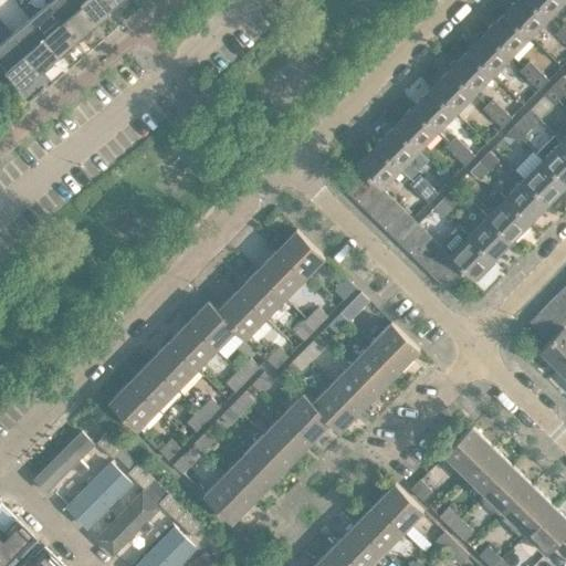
[(81,0),(50,0),(50,1),(79,35),(79,37),(80,39),(92,28),(91,25),(98,20),(81,0)]
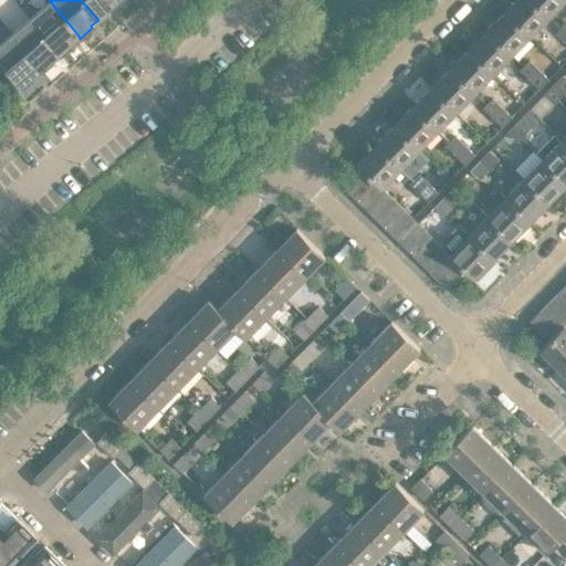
[(81,0),(98,20),(109,10),(108,8),(115,1),(116,1),(114,0),(81,0)]
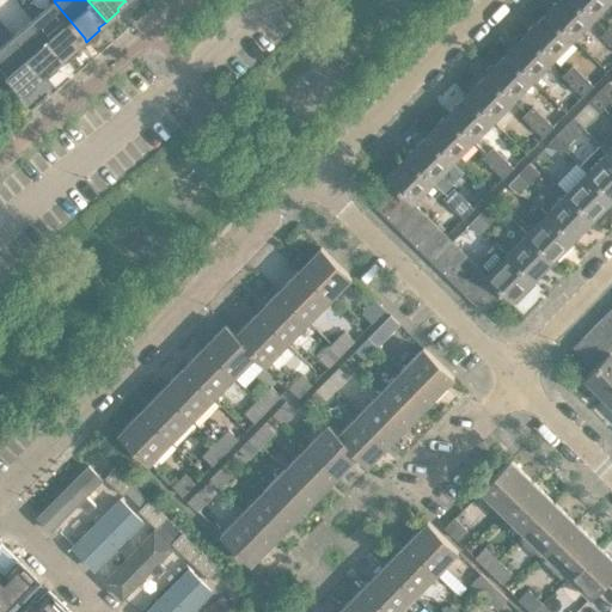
[(557,0),(545,12),(571,38),(592,18),(573,0),(557,0)]
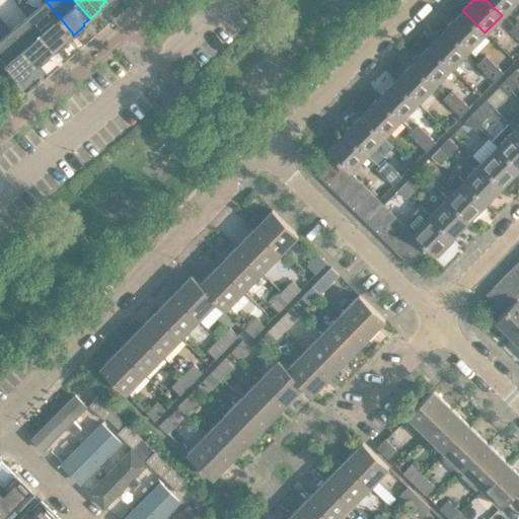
[(486,0),(502,15),(516,0),(486,0)]
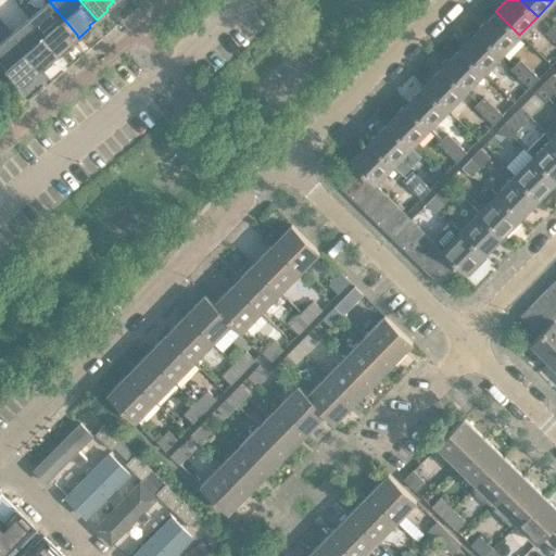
[(49,1),(29,17),(59,51),(58,52),(60,53),(72,43),(70,41),(77,36),(77,35),(49,1)]
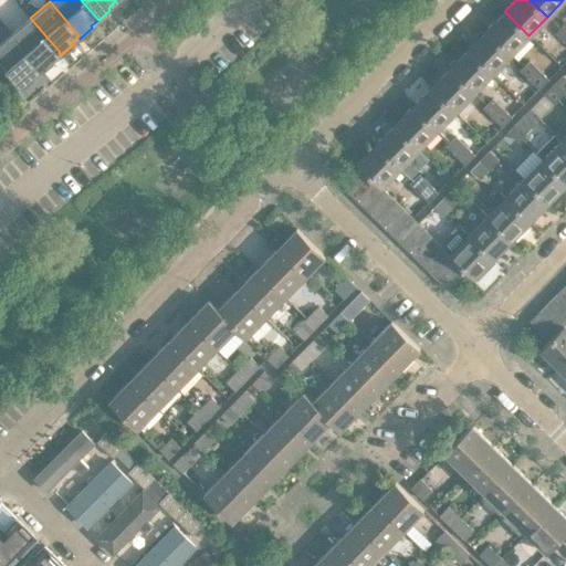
[(510,54),(528,35),(504,11),(486,31),(510,54)]
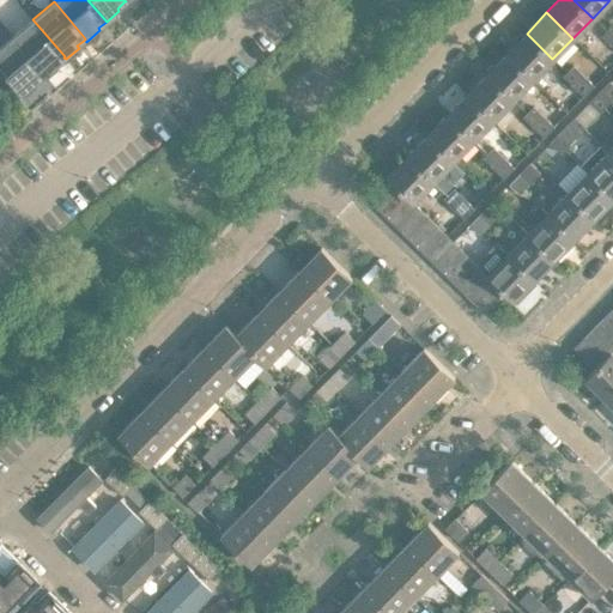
[(56,64),(64,58),(65,56),(32,19),(12,36),(44,74),(43,74),(46,77),(59,66),(56,64)]
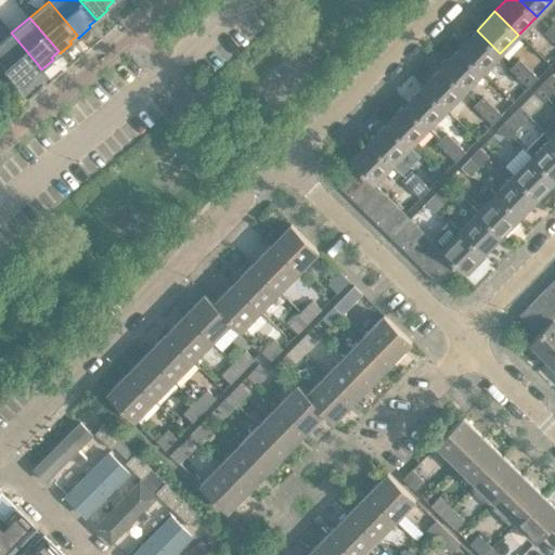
[(545,33),(554,40),(554,38),(554,23),(545,33)]
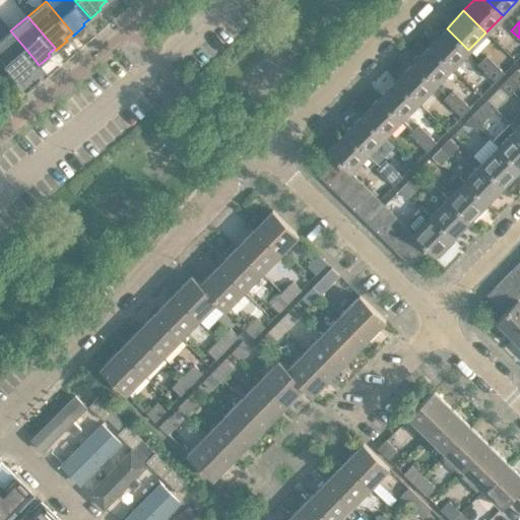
[(430,46),(452,67),(468,50),(447,28),(430,46)]
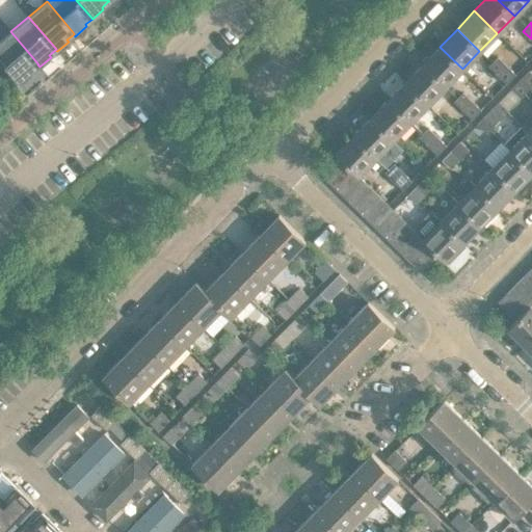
[(31,71),(37,64),(38,64),(10,31),(0,40),(0,57),(5,63),(19,81),(20,80),(21,82),(32,73),(31,71)]
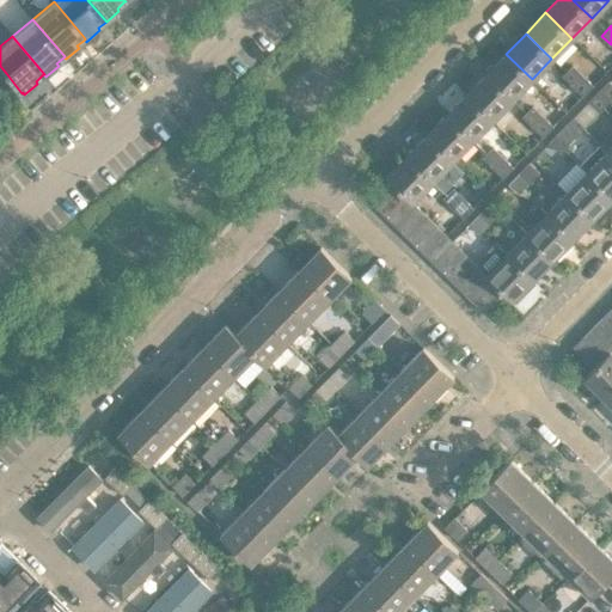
[(512,99),(532,79),(506,54),(485,74),(512,99)]
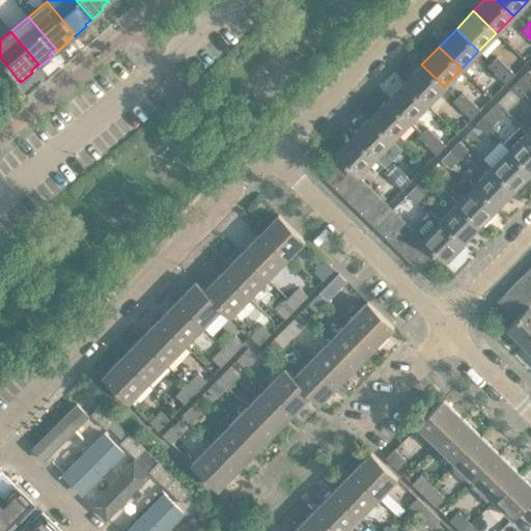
[(487,65),(496,74),(499,70),(501,72),(506,66),(496,57),(487,65)]
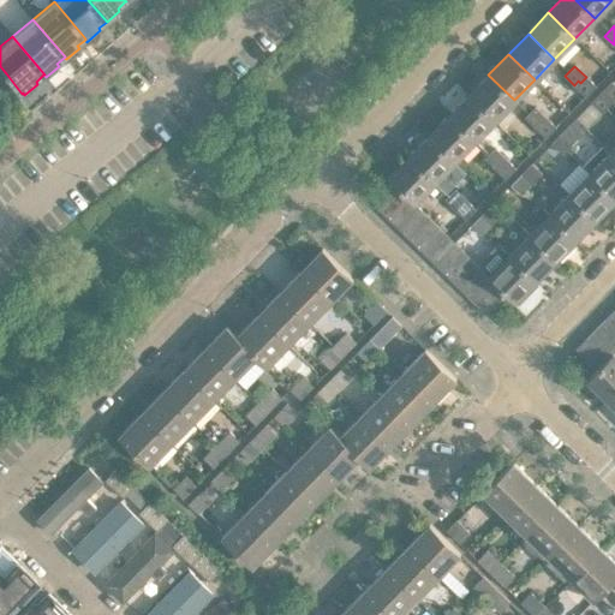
[(488,75),(467,95),(494,120),(514,100),(488,75)]
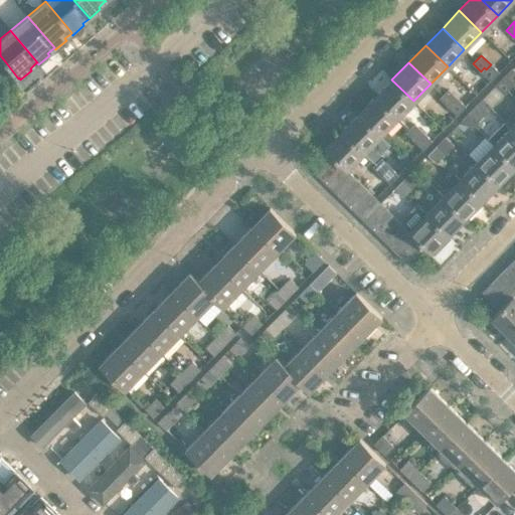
[(486,69),(484,67),(481,71),(490,80),(499,71),(491,64),(486,69)]
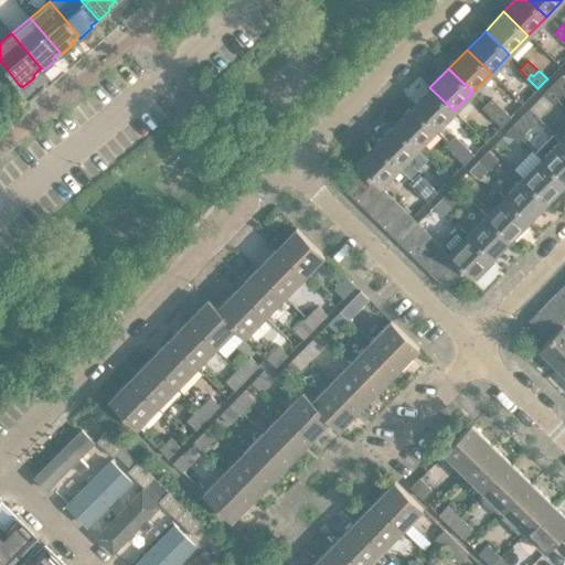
[(564,77),(562,75),(553,83),(558,87),(555,91),(561,95),(564,89),(564,77)]
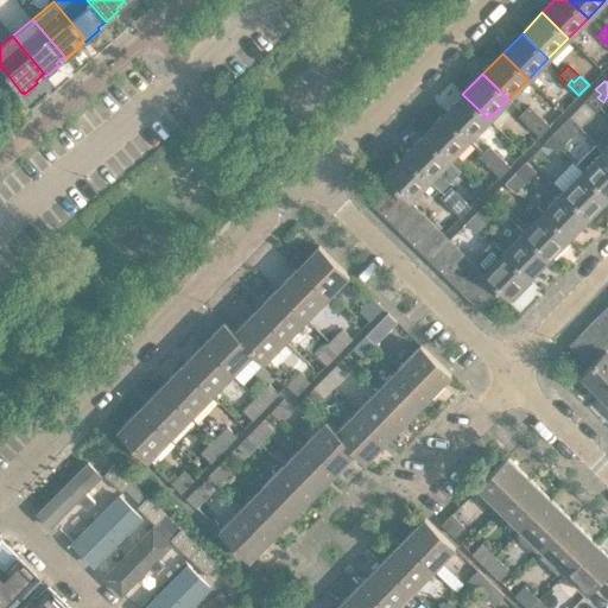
[(601,94),(595,89),(584,101),(595,111),(603,102),(597,97),(601,94)]
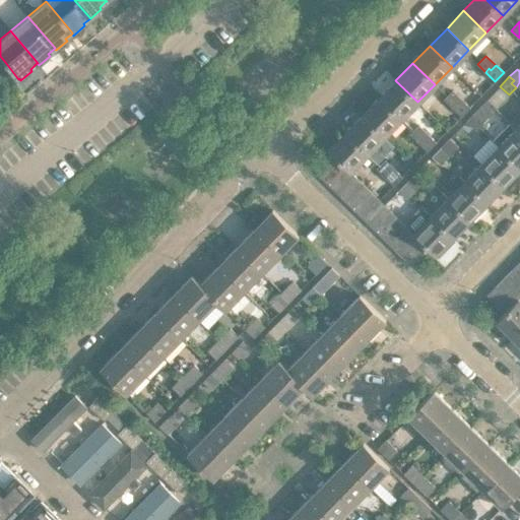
[(400,119),(417,102),(395,80),(379,98),(400,119)]
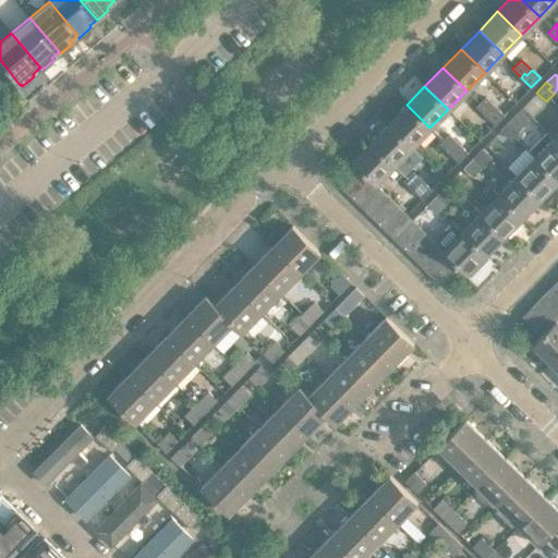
[(476,106),(484,114),(488,110),(490,112),(496,107),(485,97),(476,106)]
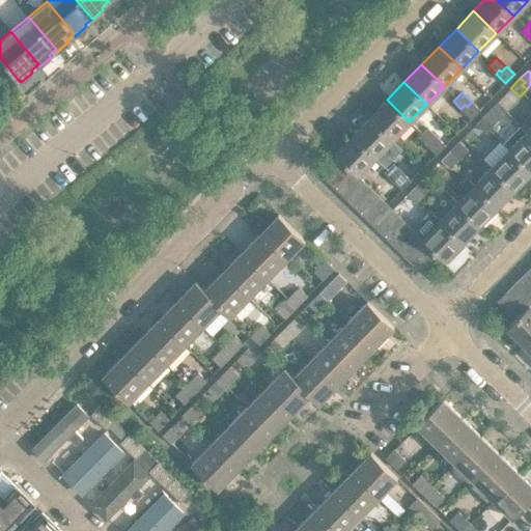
[(387,100),(369,117),(392,139),(409,121),(387,100)]
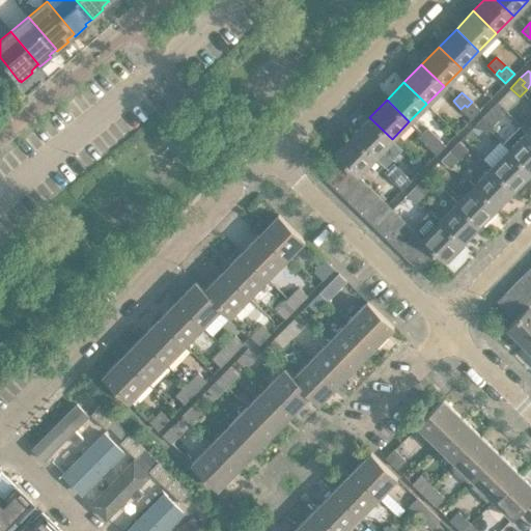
[(467,107),(465,105),(460,109),(471,118),(479,110),(472,102),(467,107)]
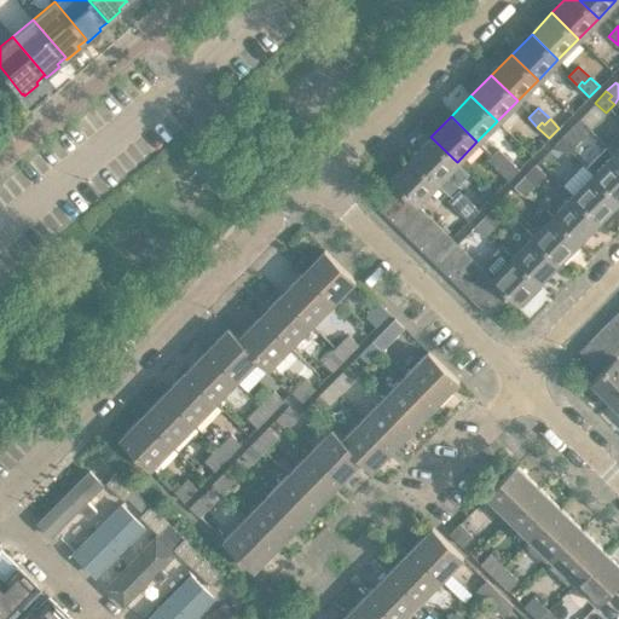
[(571,137),(568,140),(573,145),(585,133),(574,123),(566,132),(571,137)]
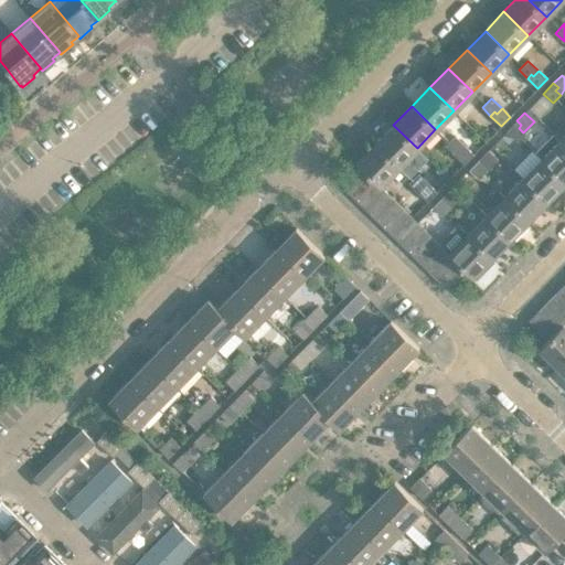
[(515,140),(523,132),(519,128),(521,125),(516,120),(505,131),(515,140)]
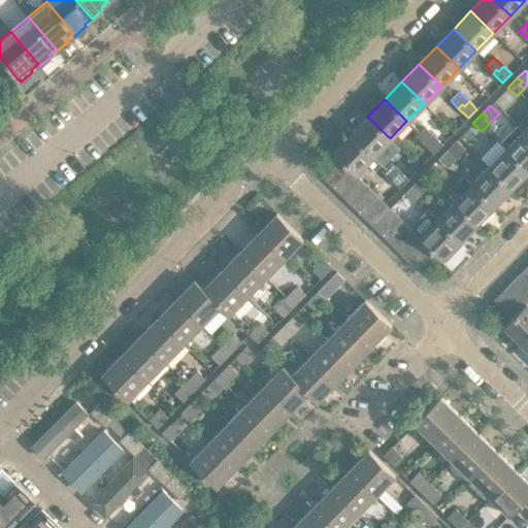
[(390,138),(367,117),(350,134),(372,156),(390,138)]
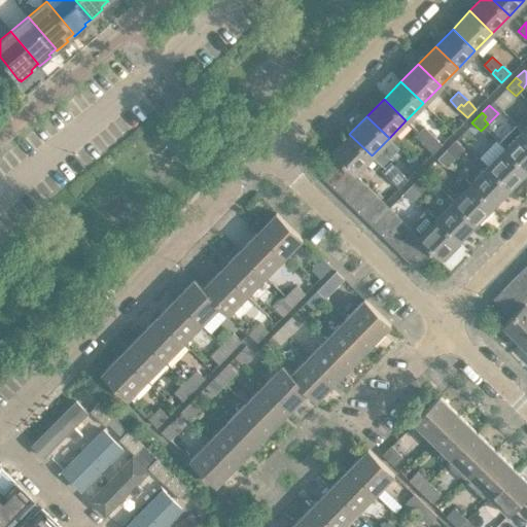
[(526,169),(526,135),(522,131),(516,125),(499,142),(504,148),(526,169)]
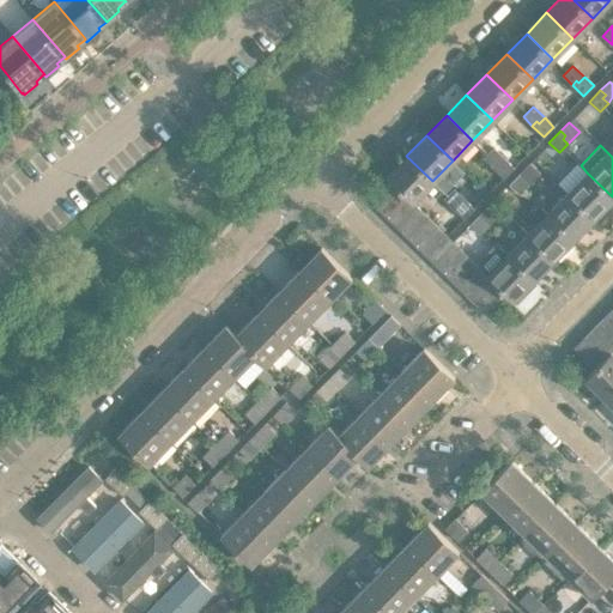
[(483,158),(492,167),(497,162),(499,164),(504,158),(493,147),(483,158)]
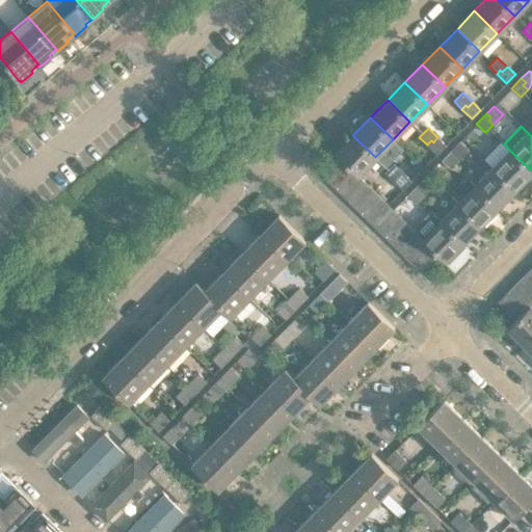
[(343,161),(352,170),(357,176),(375,157),(352,135),(335,154),(343,161)]
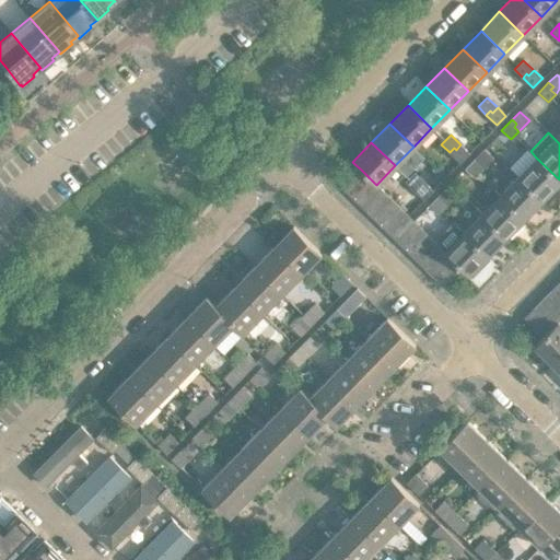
[(456,150),(454,148),(450,152),(459,162),(469,153),(461,144),(456,150)]
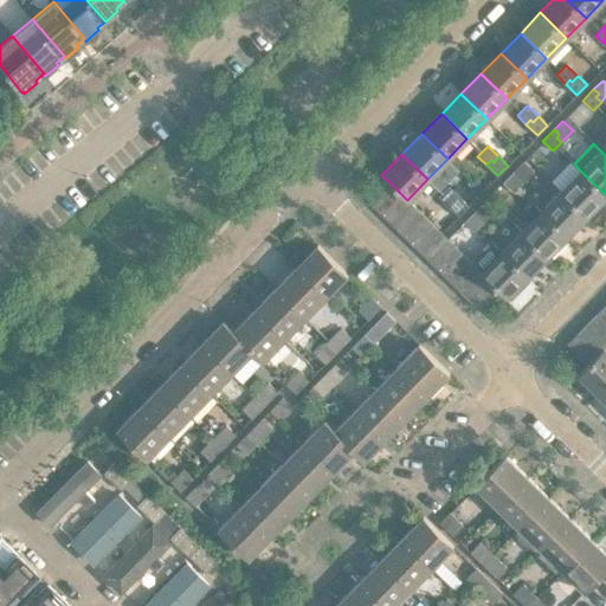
[(516,178),(522,182),(534,171),(523,161),(514,169),(520,175),(516,178)]
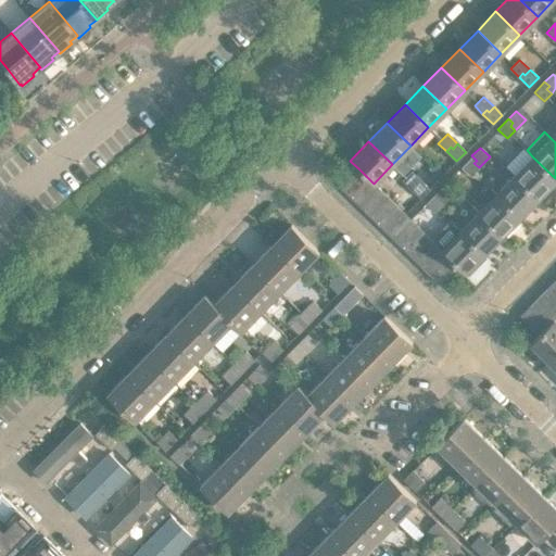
[(471,176),(479,167),(474,163),(477,161),(471,155),(462,166),(471,176)]
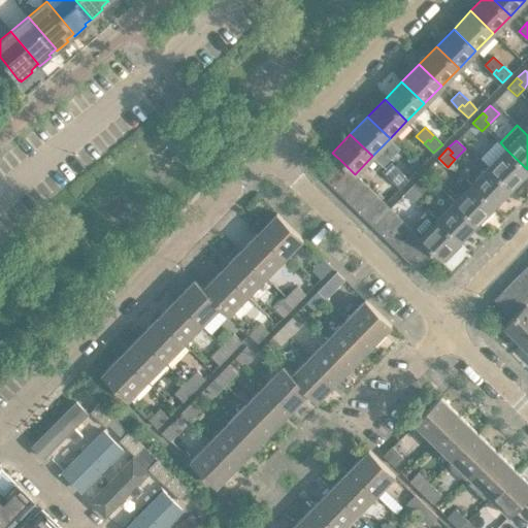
[(489,166),(510,188),(527,169),(505,149),(489,166)]
